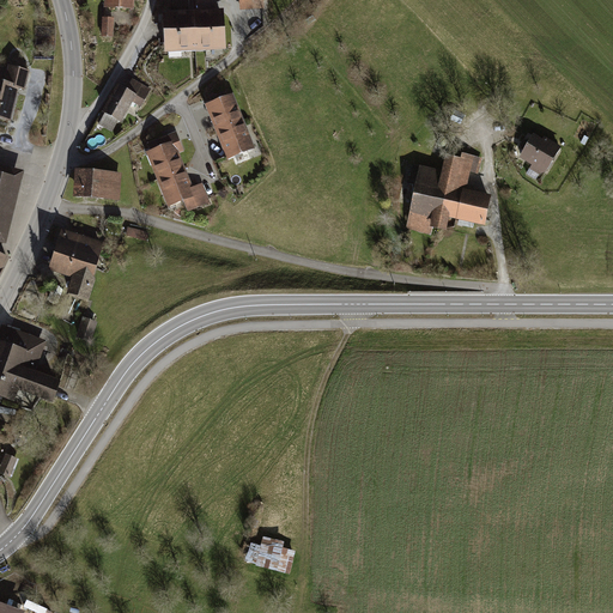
[(222,13),(202,14),(205,46),(223,46),(222,13)]
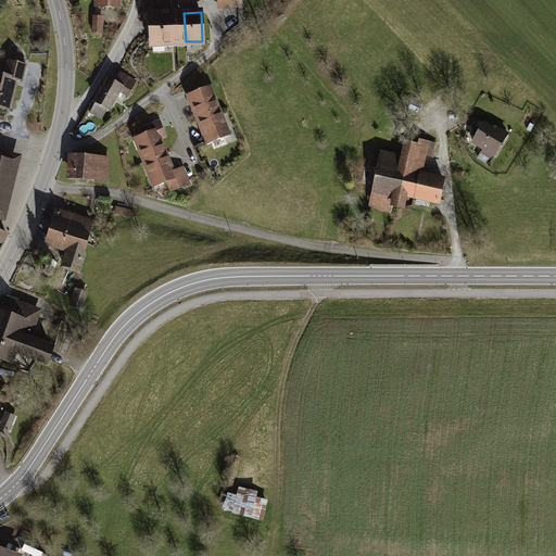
[(184,13),(167,14),(168,42),(186,41),(184,13)]
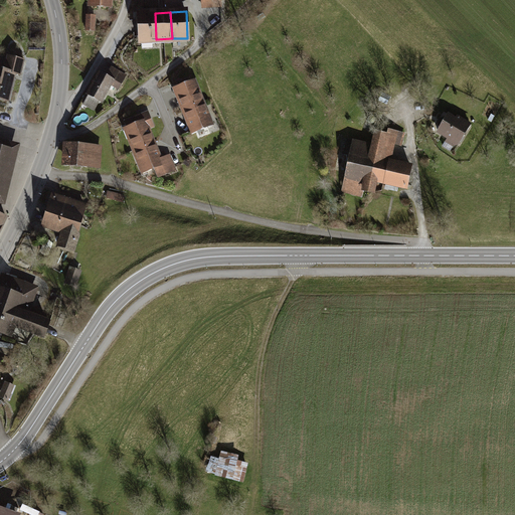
[(155,13),(139,14),(141,40),(156,39),(155,13)]
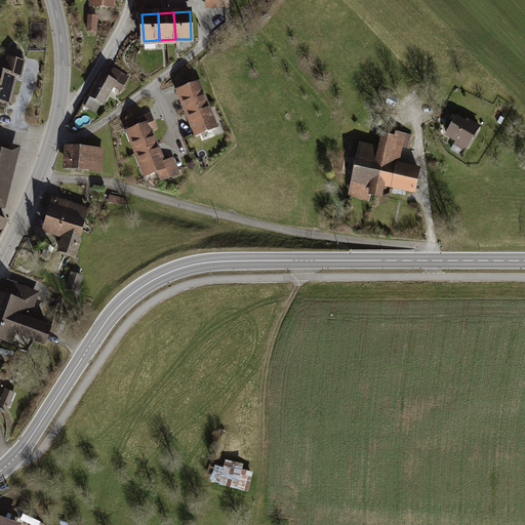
[(24,61),(9,57),(5,73),(0,71),(0,101),(7,103),(14,75),(21,76),(24,61)]
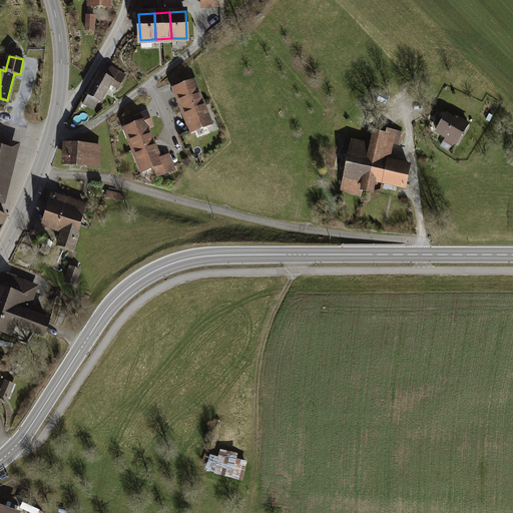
[(98,100),(99,101),(106,88),(109,89),(111,84),(118,88),(125,75),(111,67),(106,76),(100,73),(88,94),(98,100)]
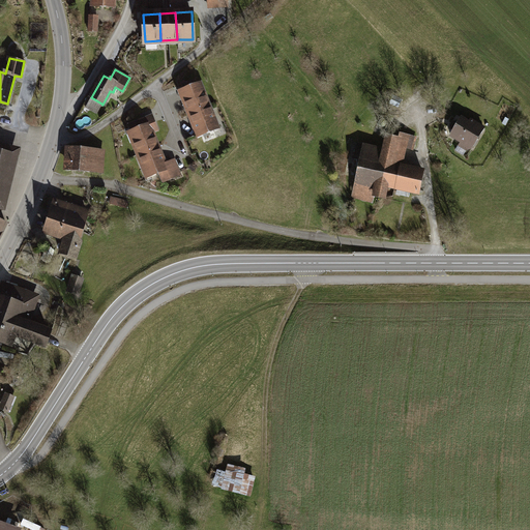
[(184,100),(189,113),(209,106),(200,83),(184,89),(183,86),(177,89),(181,101),(184,100)]
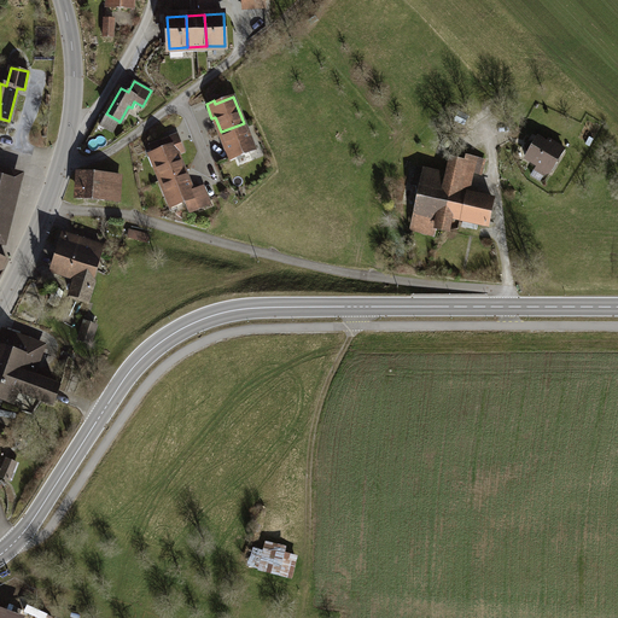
[(464,124),(467,117),(459,112),(455,120),(464,124)]
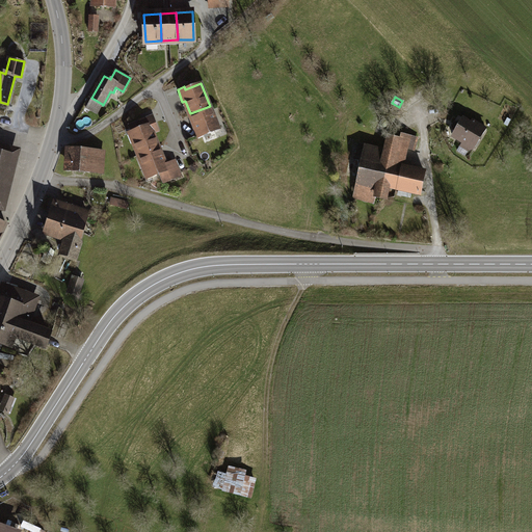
[(102,104),(91,98),(86,107),(97,112),(102,104)]
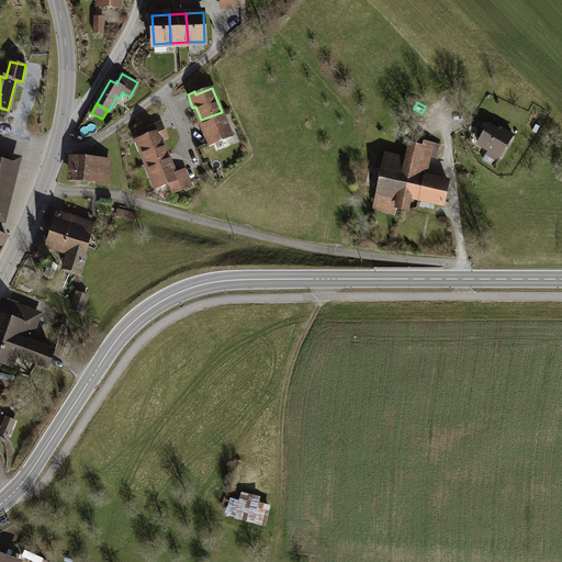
[(222,112),(201,120),(211,143),(197,148),(203,165),(220,158),(213,143),(232,136),(222,112)]
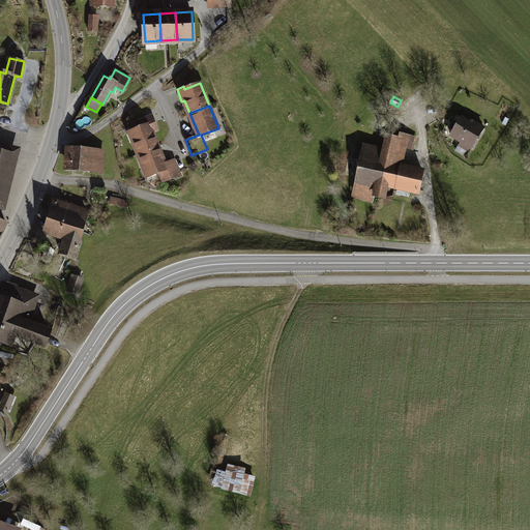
[(128,124),(130,131),(149,124),(153,134),(159,130),(152,114),(128,124)]
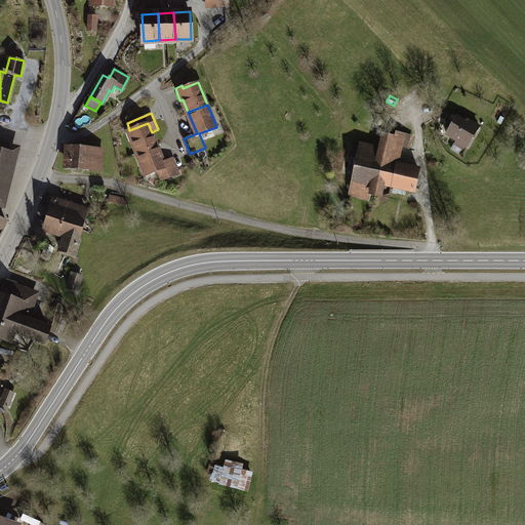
[(456,117),(447,133),(468,147),(479,127),(467,120),(465,122),(456,117)]
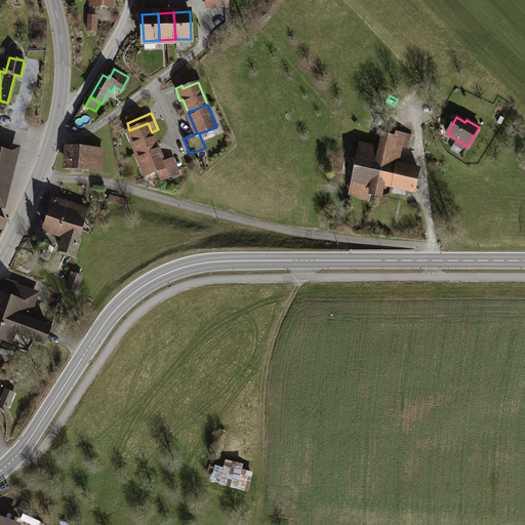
[(128,130),(137,153),(157,146),(152,132),(148,123),(129,130),(128,130)]
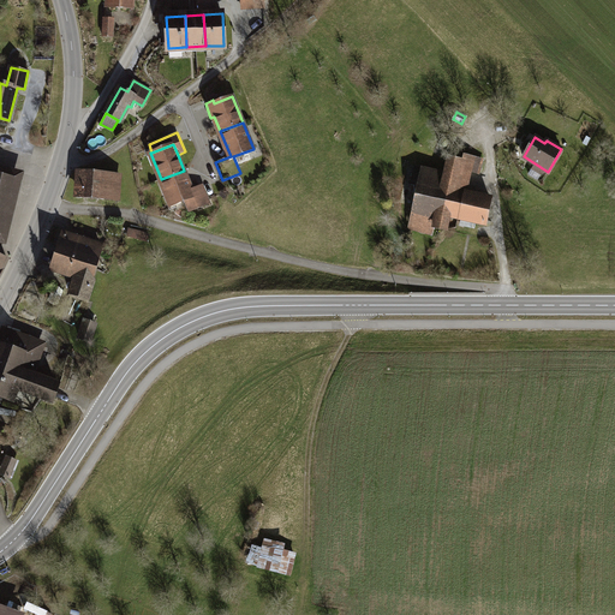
[(422,178),(411,227),(429,231),(430,226),(446,230),(449,214),(459,216),(459,218),(485,224),(490,199),(465,193),(470,168),(479,171),(482,161),(473,160),(473,157),(464,155),(463,161),(449,159),(446,173),(424,168),(417,166),(415,175),(422,178)]
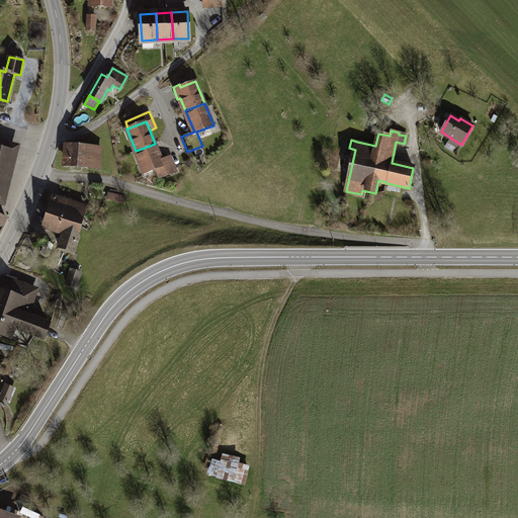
[(162,160),(155,144),(136,151),(145,173),(163,165),(167,174),(176,171),(170,157),(162,160)]
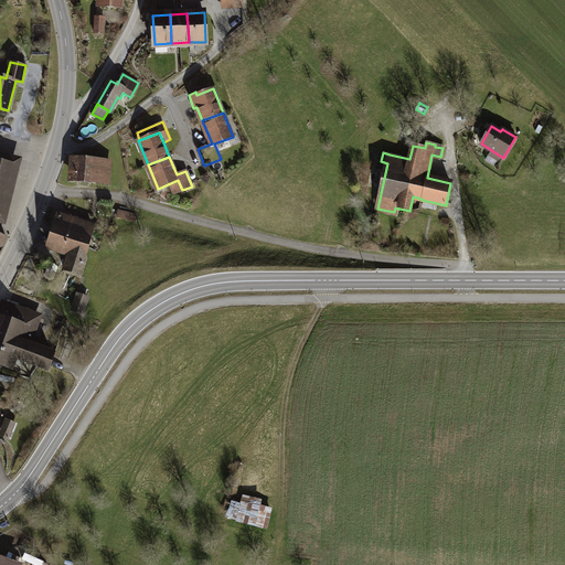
[(109,160),(75,158),(74,181),(107,184),(109,160)]
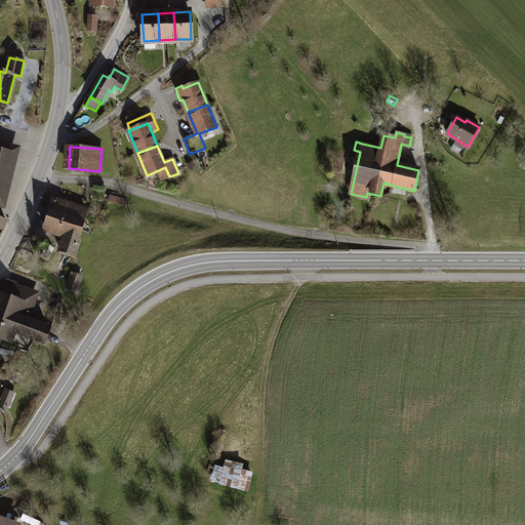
[(0,197),(11,153),(0,150),(0,197)]
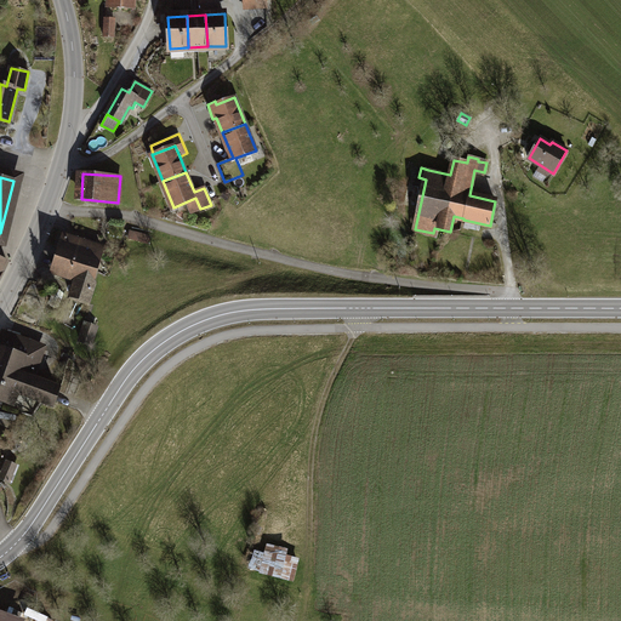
[(149,237),(131,232),(130,239),(148,244),(149,237)]
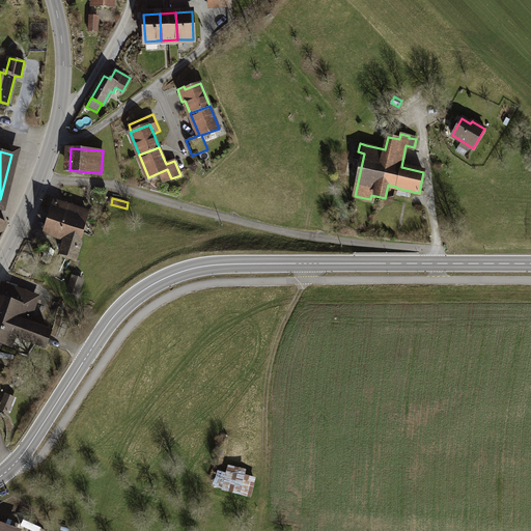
[(52,211),(50,221),(81,231),(87,214),(55,202),(53,211),(52,211)]
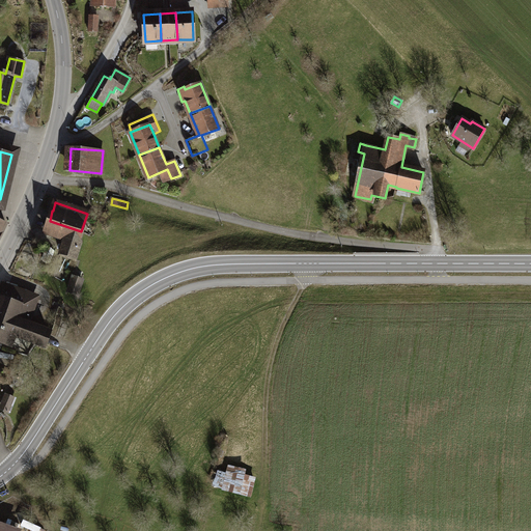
[(50,221),(46,232),(56,235),(57,234),(66,238),(61,254),(76,258),(81,242),(79,241),(81,231),(50,221)]
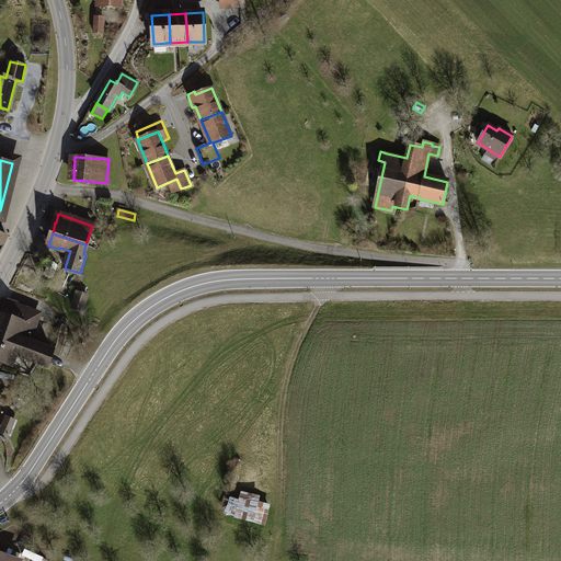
[(79,301),(75,300),(72,308),(82,311),(87,296),(81,294),(79,301)]
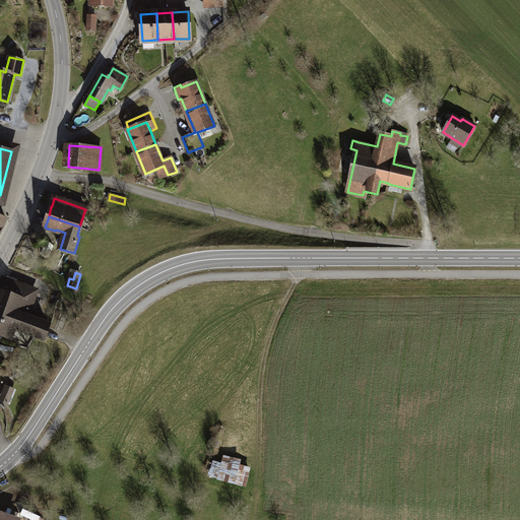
[(4,279),(0,289),(0,333),(8,336),(13,325),(22,328),(22,329),(44,337),(49,325),(26,317),(29,309),(28,308),(35,290),(4,279)]
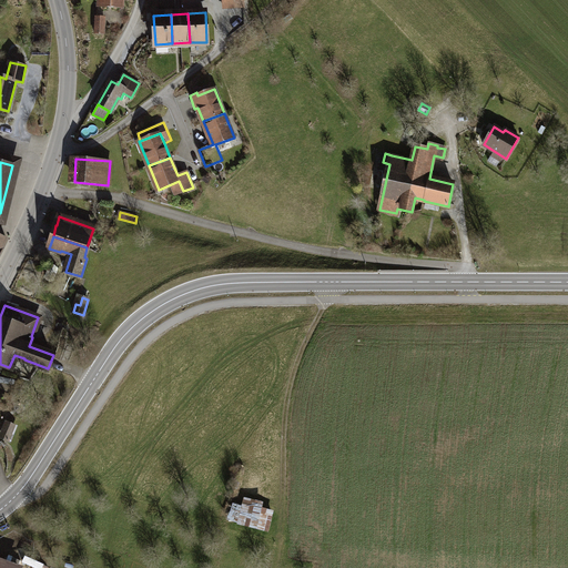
[(8,442),(14,425),(7,422),(0,438),(8,442)]
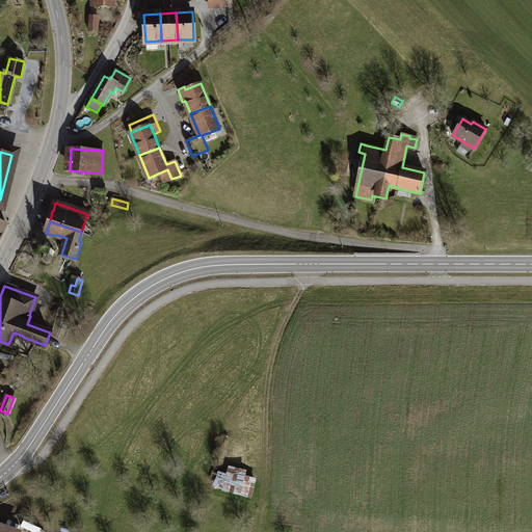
[(251,498),(258,476),(229,468),(228,474),(223,473),(218,488),(251,498)]
